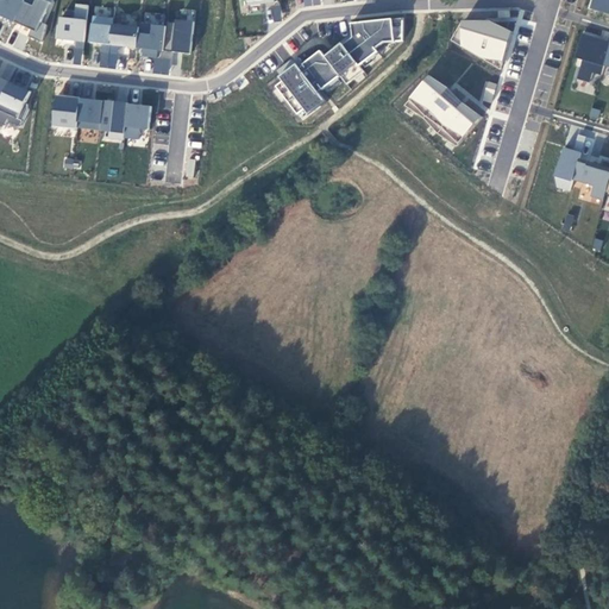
[(42,39),(52,0),(0,0),(0,17),(31,26),(29,36),(42,39)]
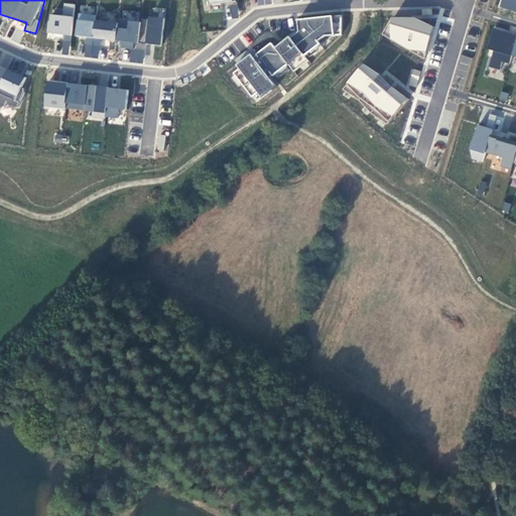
[(515,0),(500,0),(499,7),(515,12),(515,0)]
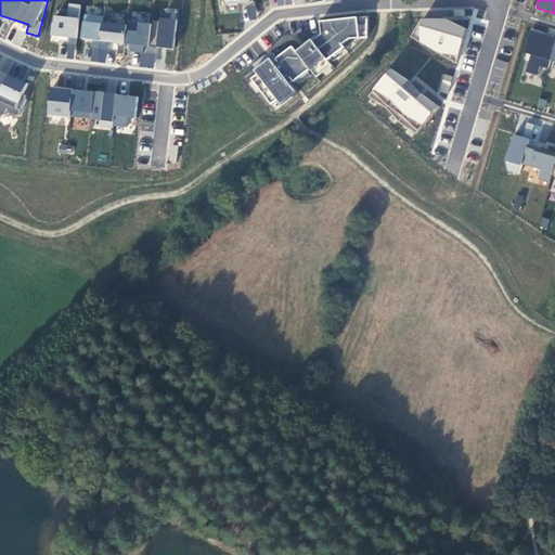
[(74,56),(80,4),(68,2),(66,16),(52,14),(50,36),(69,38),(67,56),(74,56)]
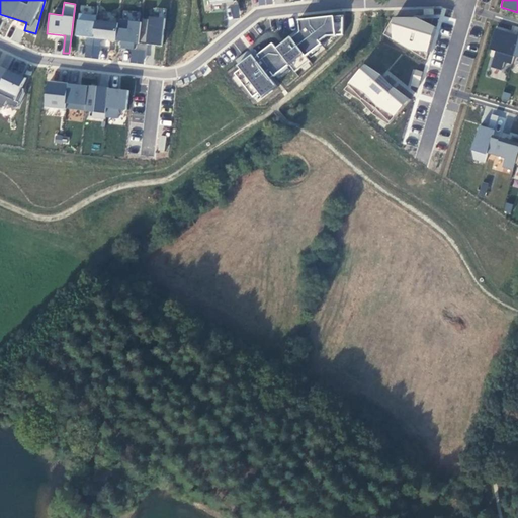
[(238,4),(231,5),(232,18),(240,17),(238,4)]
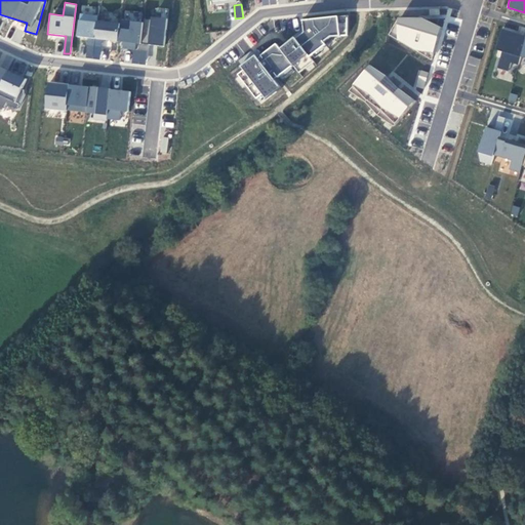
[(442,31),(401,10),(389,36),(429,56),(442,31)]
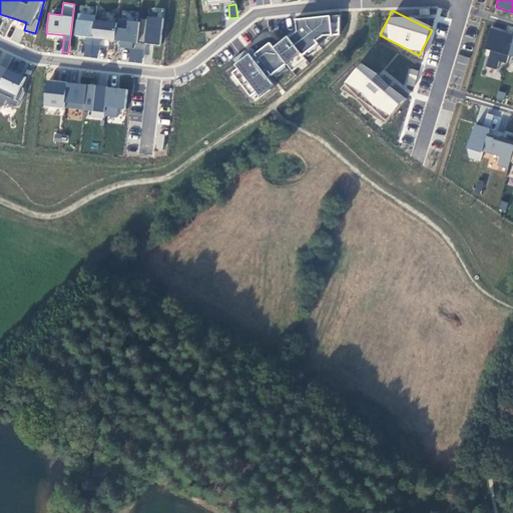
[(95,19),(95,14),(76,13),(74,36),(114,39),(115,21),(95,19)]
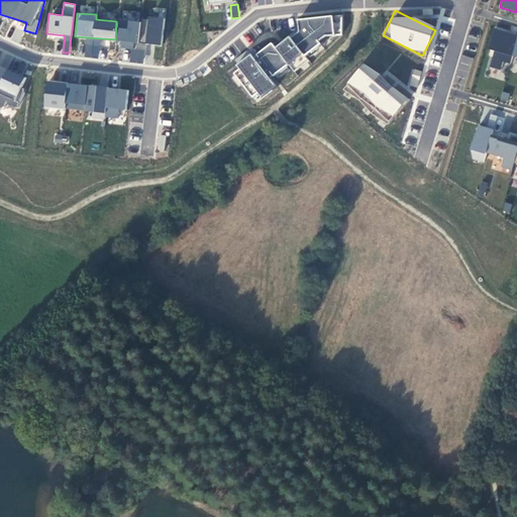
[(342,16),(297,16),(297,33),(291,33),(275,45),(271,41),(251,57),(247,52),(233,63),(234,76),(255,103),(278,85),(271,77),(278,77),(291,67),(290,67),(331,35),(342,35),(342,16)]
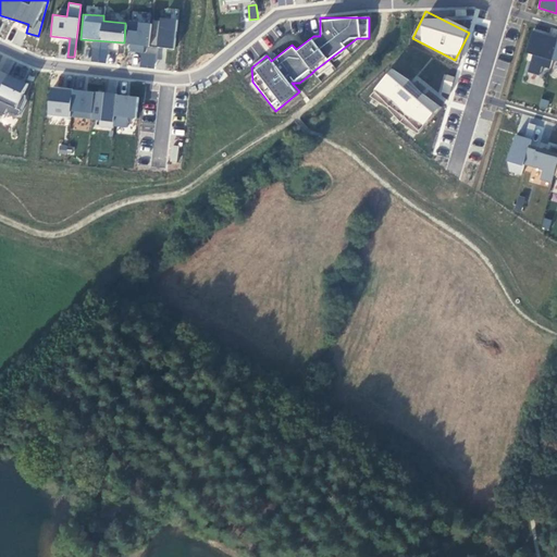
[(162,47),(175,48),(177,23),(130,19),(126,51),(141,52),(140,65),(153,66),(155,58),(161,59),(162,47)]
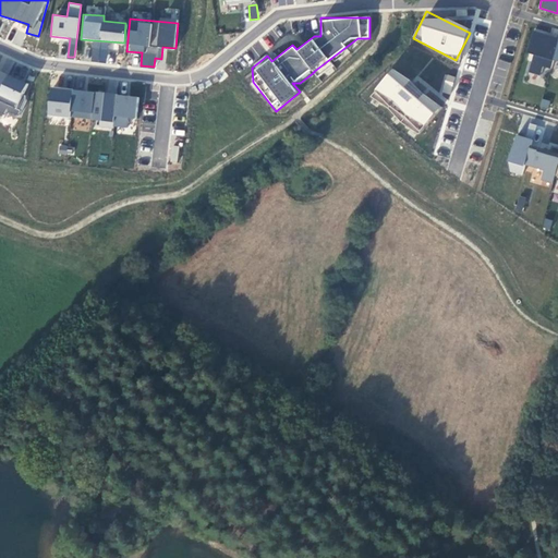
[(557,76),(557,36),(533,29),(526,51),(533,53),(529,71),(541,75),(543,67),(555,70),(553,75),(557,76)]
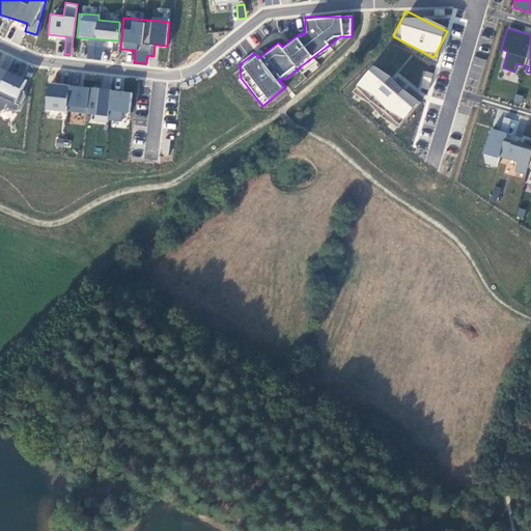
[(102,60),(104,40),(87,38),(85,58),(102,60)]
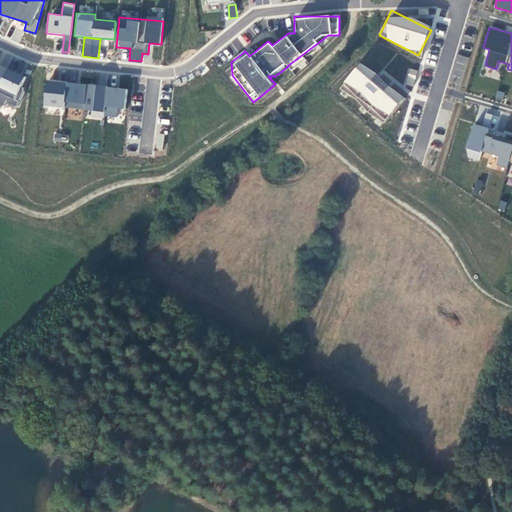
[(358,62),(339,88),(386,122),(404,95),(358,62)]
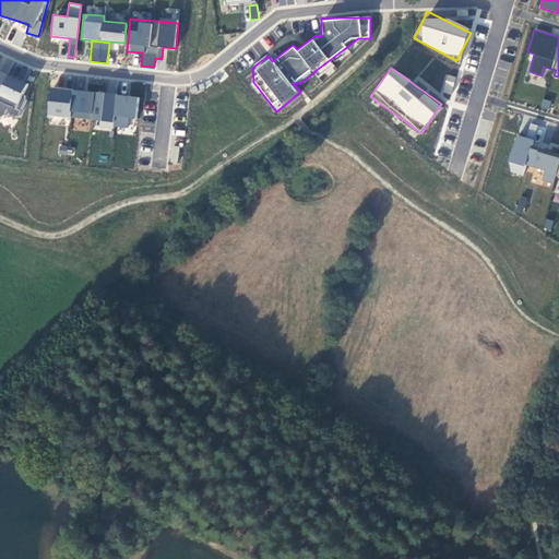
[(0,69),(0,110),(18,118),(32,82),(0,69)]
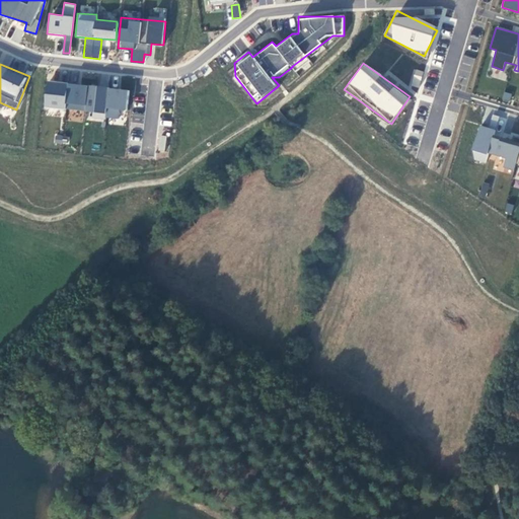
[(420,83),(423,71),(415,69),(412,81),(420,83)]
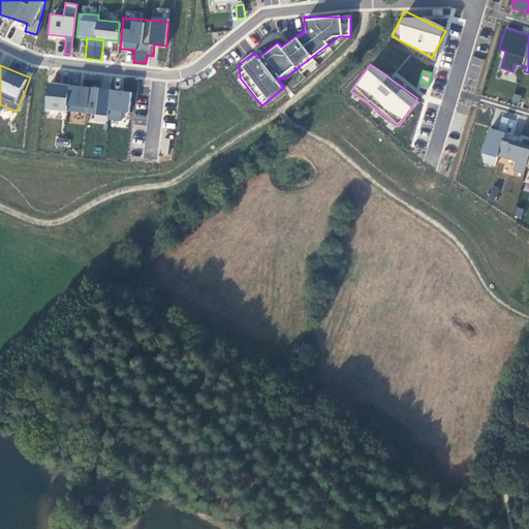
[(130,113),(131,89),(45,84),(43,110),(93,114),(93,120),(121,122),(122,112),(130,113)]
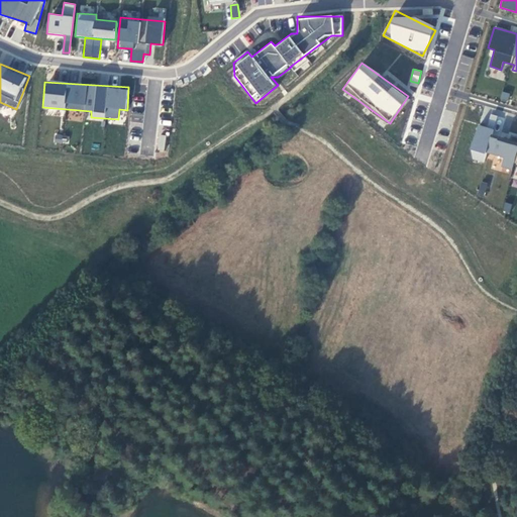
[(512,170),(516,148),(516,134),(478,125),(469,158),(484,162),(486,153),(503,158),(500,167),(512,170)]
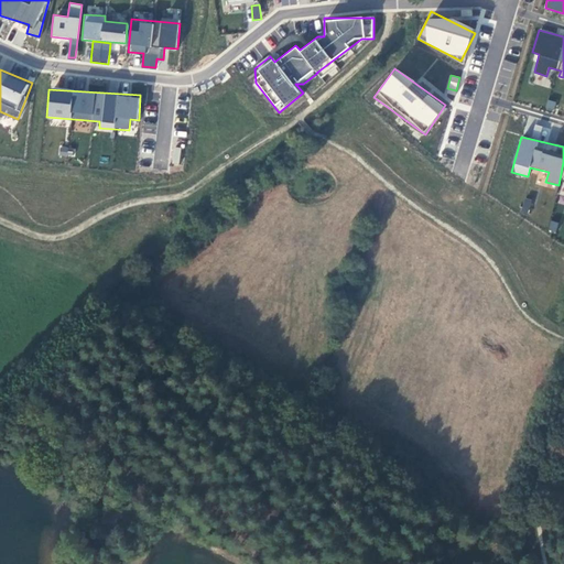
[(555,232),(559,223),(551,220),(548,230),(555,232)]
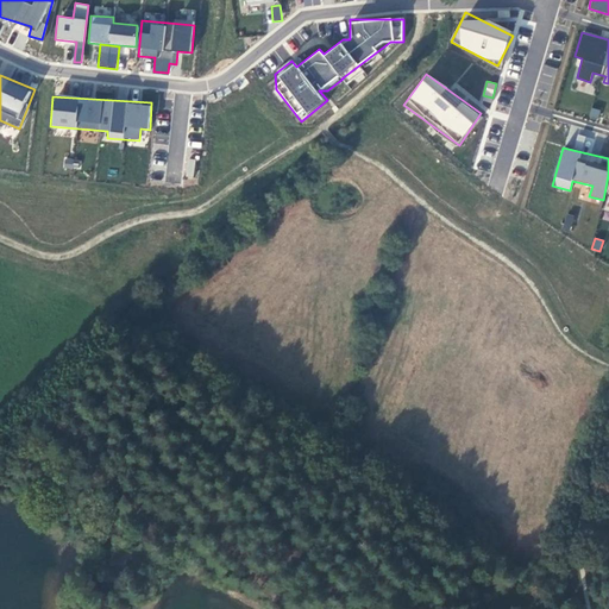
All buildings are outlined.
